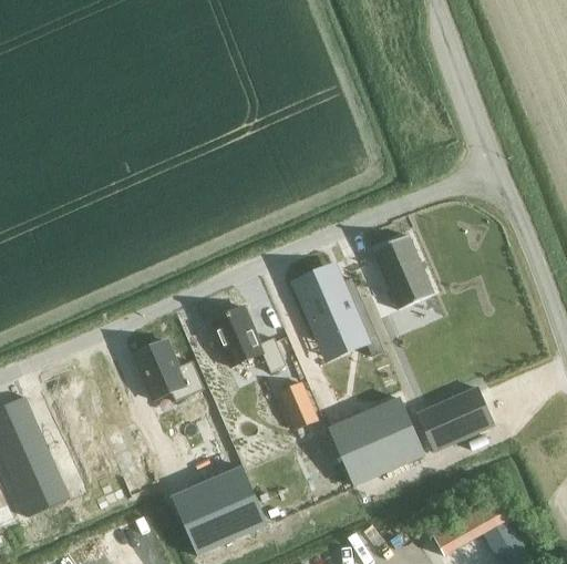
[(408,234),(372,249),(398,308),(433,294),(408,234)]
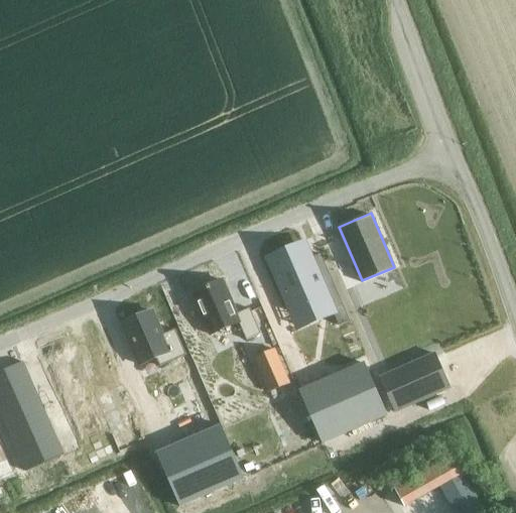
[(303,242),(270,257),(293,310),(327,295),(339,323),(350,317),(320,251),(309,256),(303,242)]
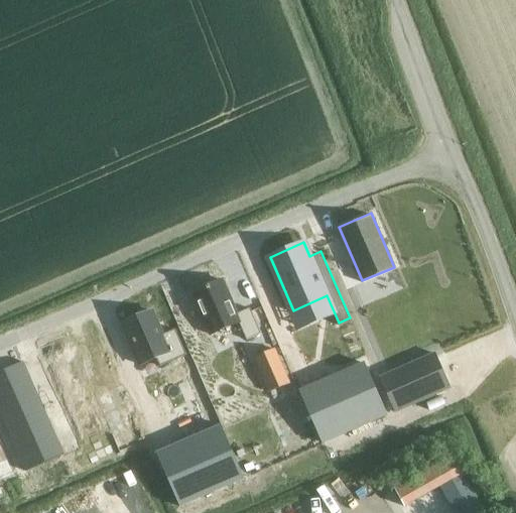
[(222,278),(192,290),(210,333),(238,321),(246,338),(260,332),(249,306),(236,311),(222,278)]
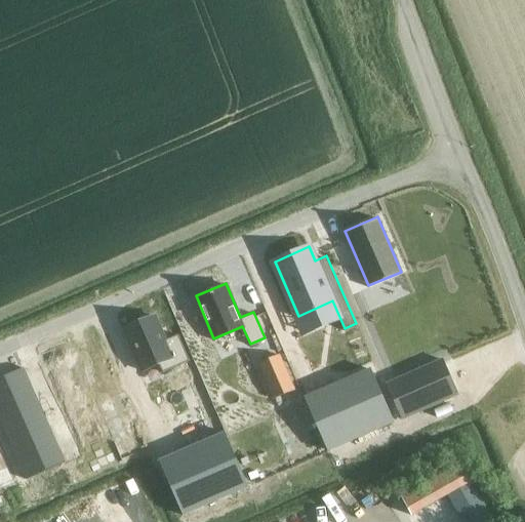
[(154,314),(124,327),(143,369),(158,362),(162,370),(189,359),(177,332),(164,338),(154,314)]
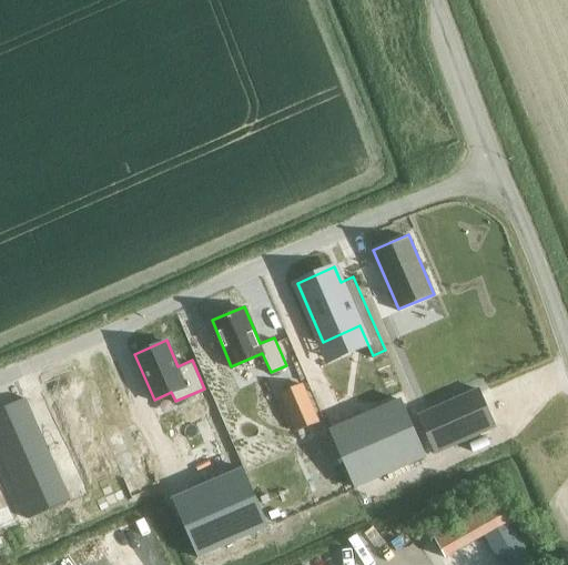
[(302,383),(280,392),(295,429),(317,420),(302,383)]
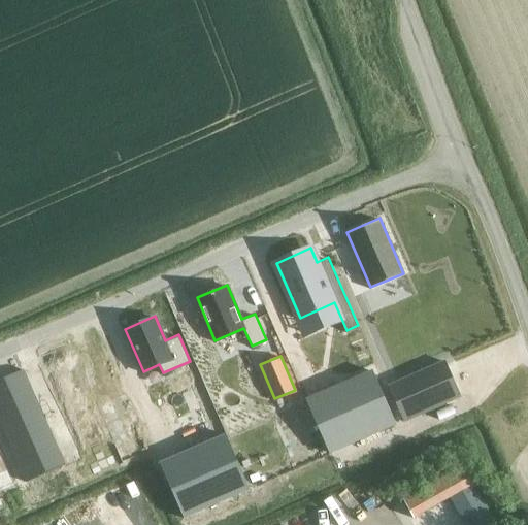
[(443,360),(388,385),(403,420),(460,395),(443,360)]
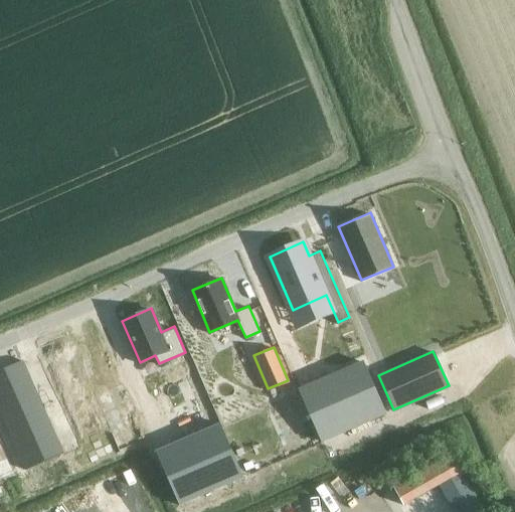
[(22,358),(0,368),(0,410),(25,469),(63,452),(22,358)]
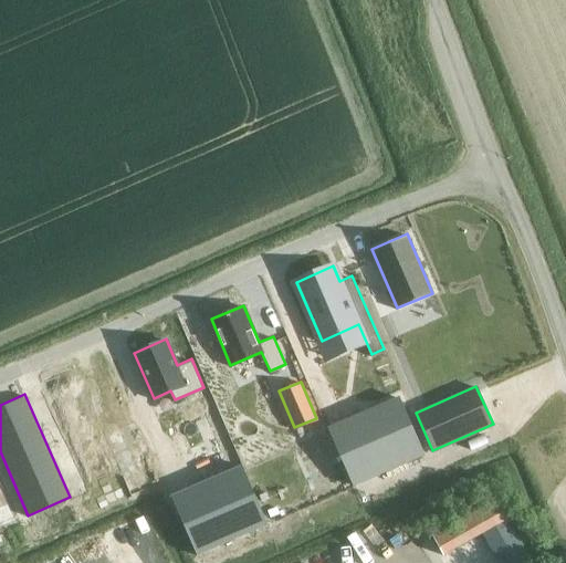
[(400,395),(331,425),(356,483),(426,454),(400,395)]
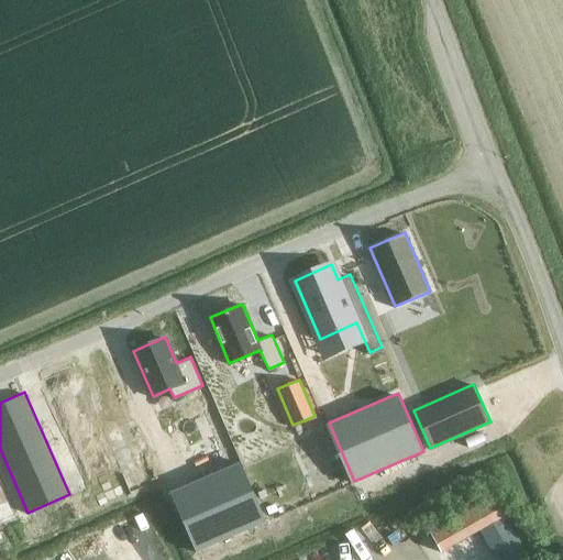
[(86,470),(97,495),(145,473),(134,449),(86,470)]
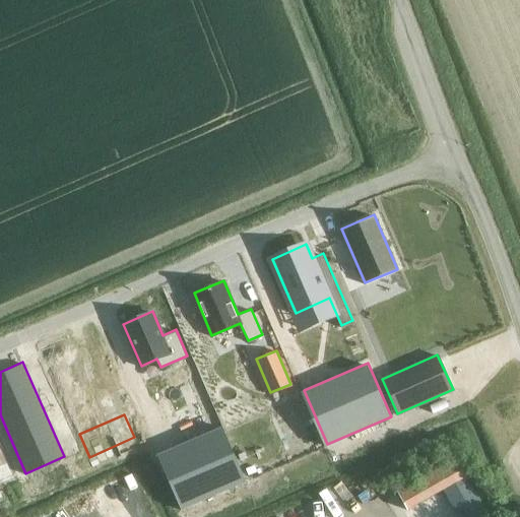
[(222,427),(157,455),(181,509),(246,480),(222,427)]
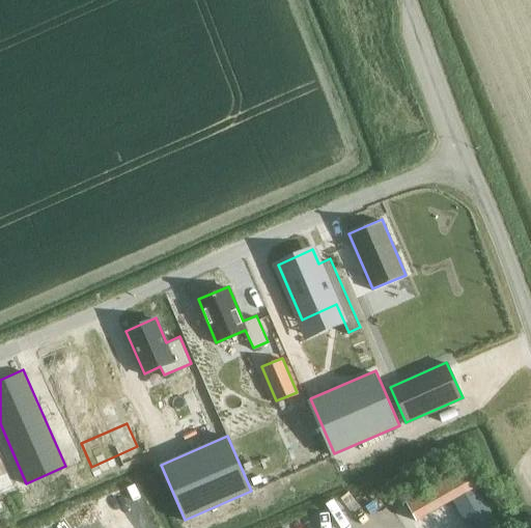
[(0,510),(3,509),(0,502),(0,489),(11,484),(0,457),(0,510)]
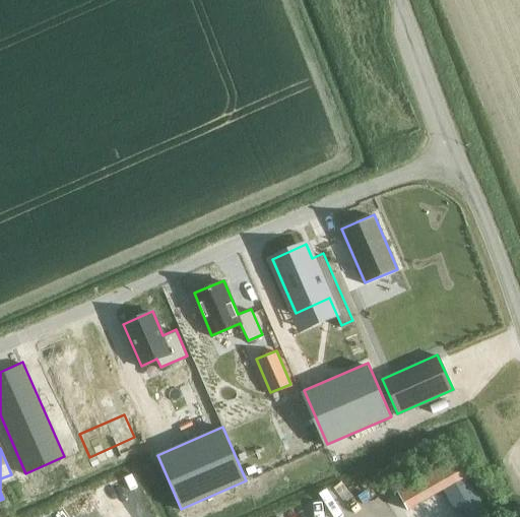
[(456,456),(396,490),(407,509),(443,489),(458,516),(490,516),(466,475),(467,475),(456,456)]
